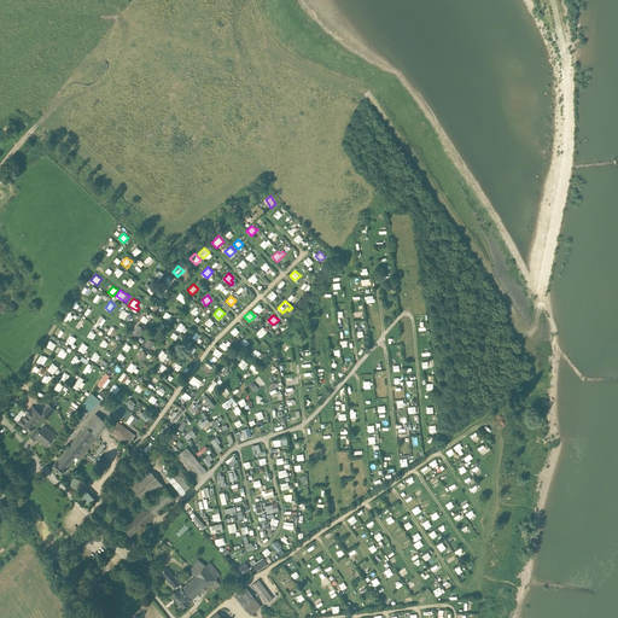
[(209,318),(205,322),(209,326),(210,325),(214,328),(216,325),(209,318)]
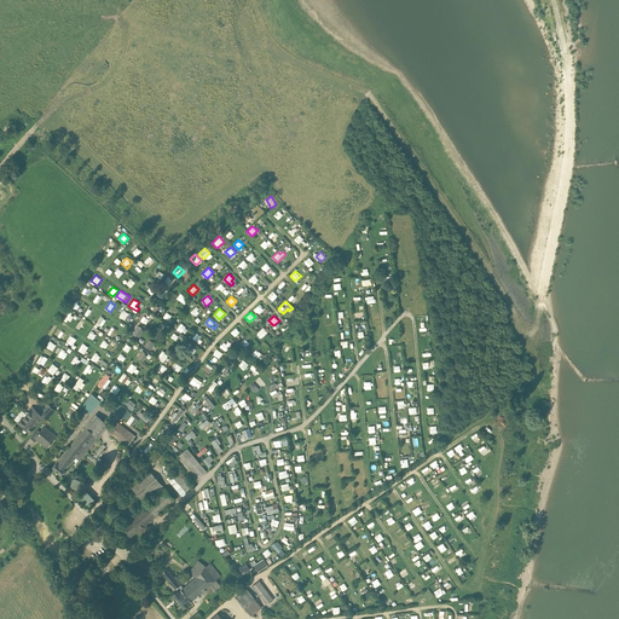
[(140,329),(142,328),(138,324),(132,333),(139,337),(143,331),(140,329)]
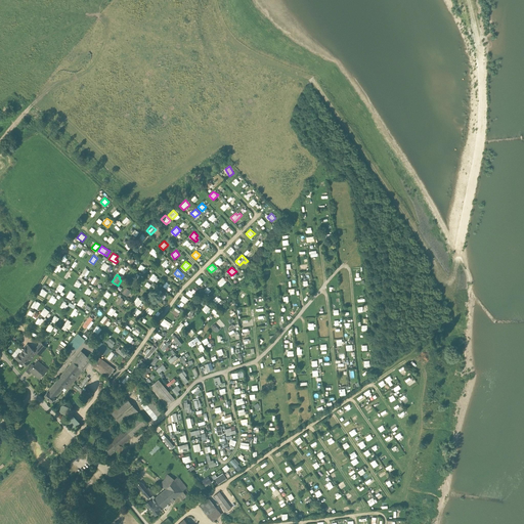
[(95,286),(99,279),(95,276),(91,282),(95,286)]
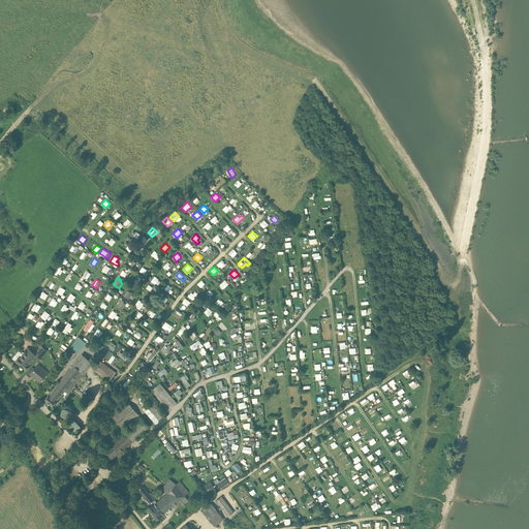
[(224,288),(229,283),(224,279),(219,284),(224,288)]
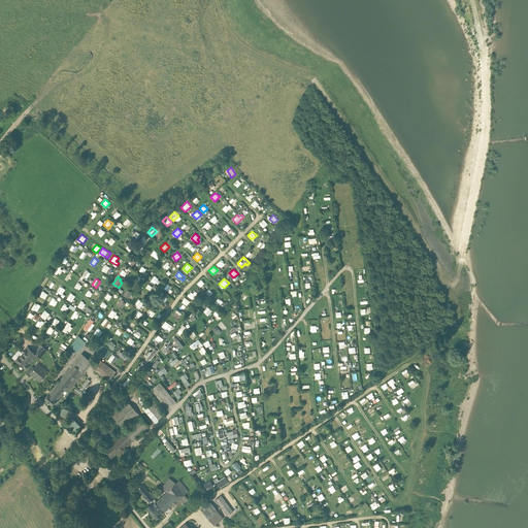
[(170,293),(173,289),(167,285),(164,288),(170,293)]
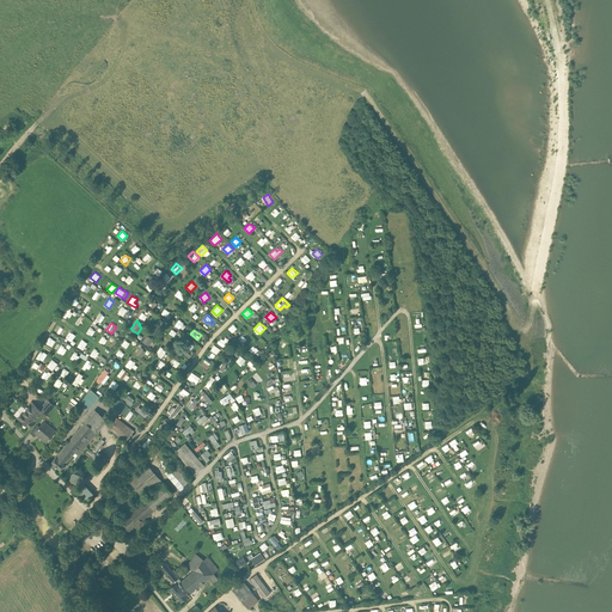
[(71,341),(75,335),(69,331),(66,337),(71,341)]
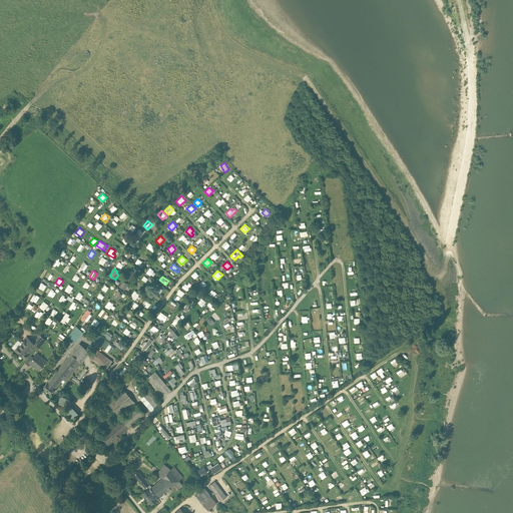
[(124,290),(128,285),(123,281),(119,287),(124,290)]
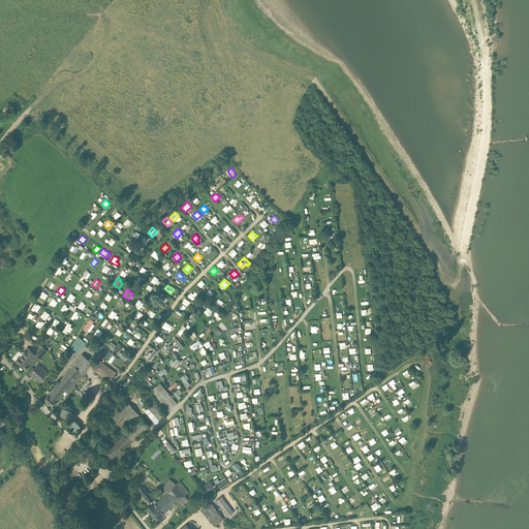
[(71,293),(67,299),(71,302),(75,297),(71,293)]
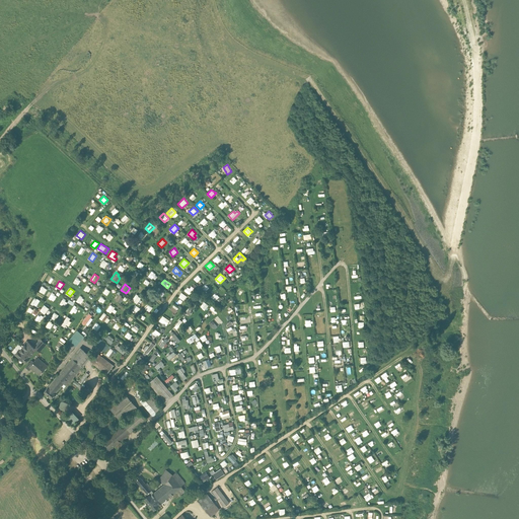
[(48,298),(54,300),(57,295),(51,292),(48,298)]
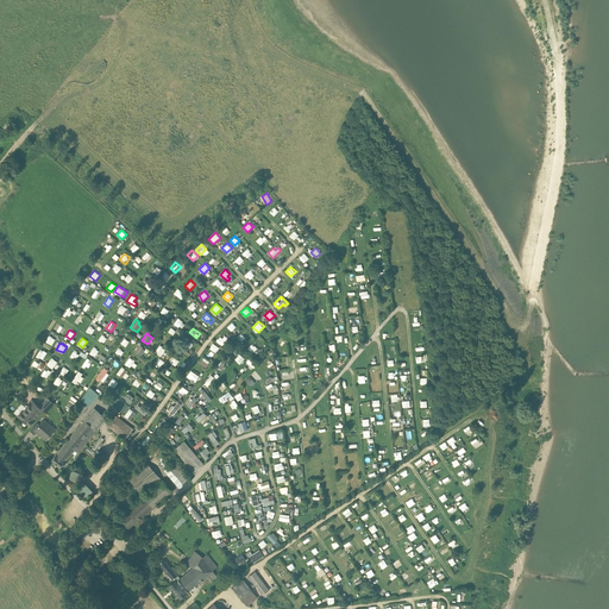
[(209,347),(215,352),(219,346),(213,343),(209,347)]
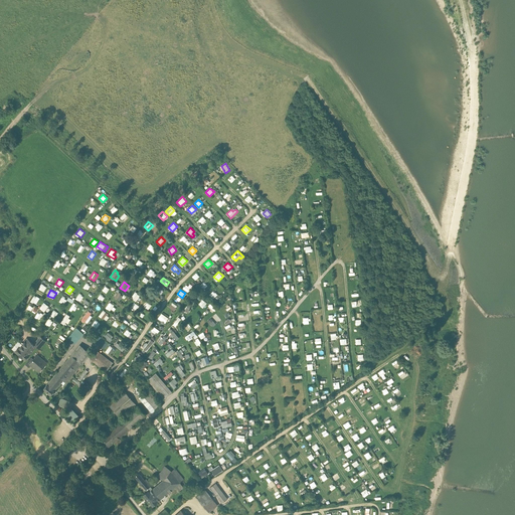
[(214,290),(209,294),(212,299),(217,294),(214,290)]
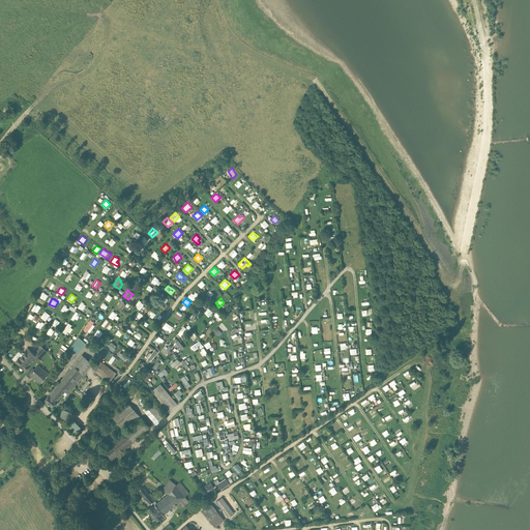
[(117,305),(122,310),(126,304),(121,300),(117,305)]
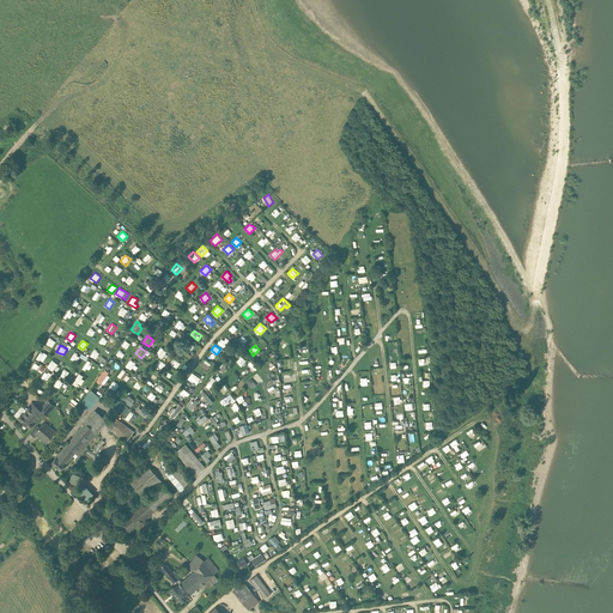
[(159,347),(156,354),(163,357),(165,350),(159,347)]
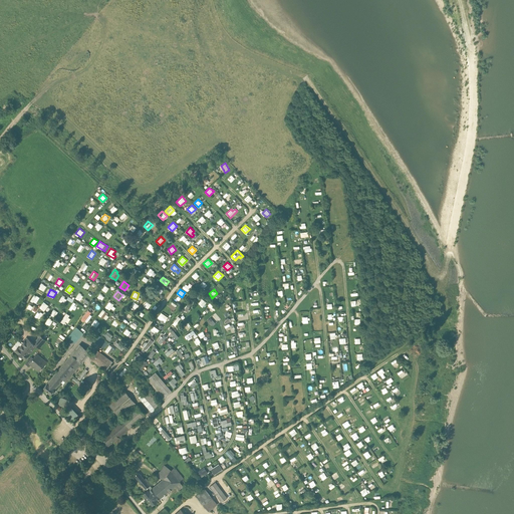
[(79,301),(83,295),(79,292),(75,297),(79,301)]
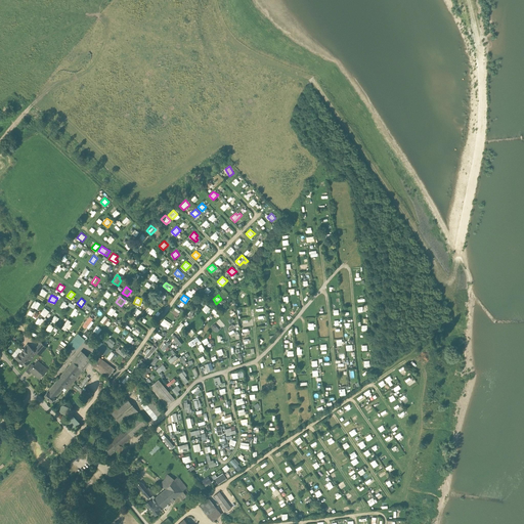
[(31,305),(36,309),(40,303),(35,300),(31,305)]
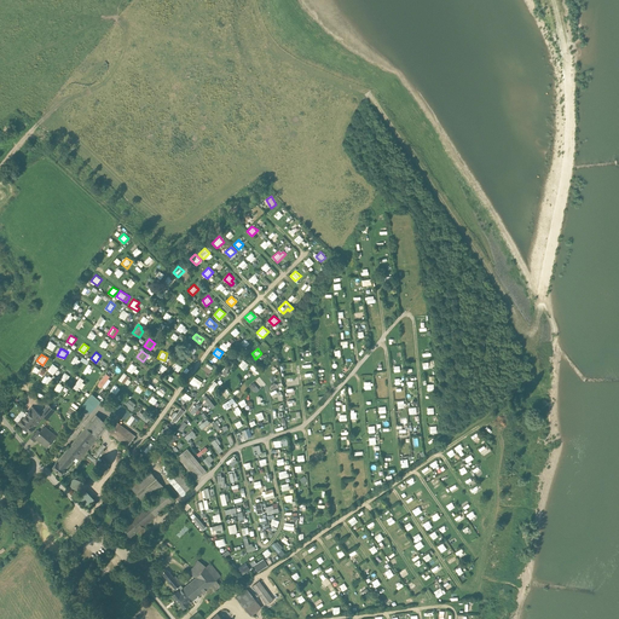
[(243,359),(238,365),(244,370),(249,364),(243,359)]
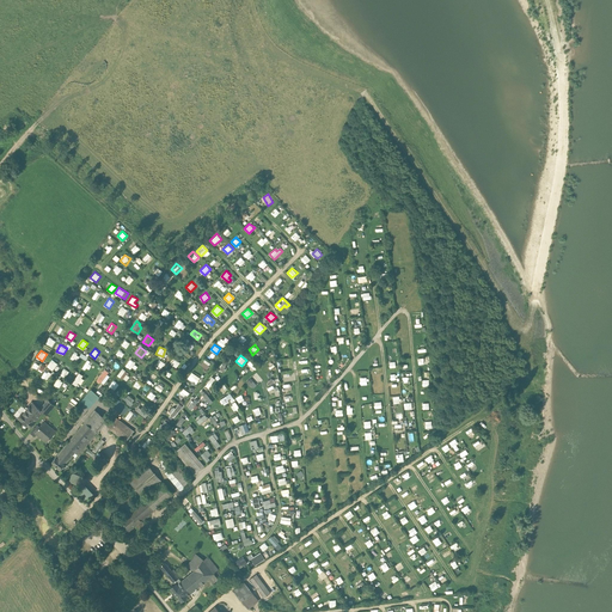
[(51,359),(47,366),(51,369),(57,363),(51,359)]
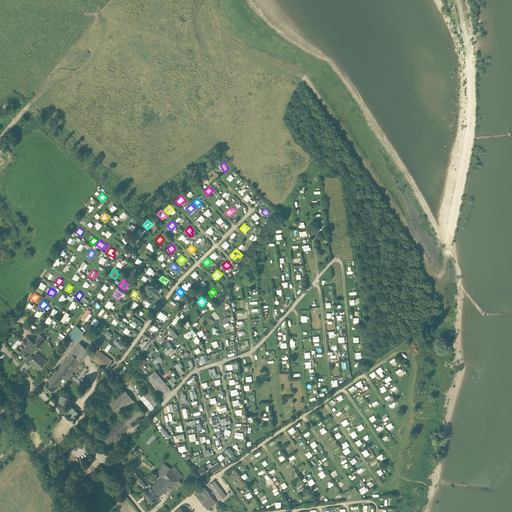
[(109,308),(113,303),(109,300),(105,305),(109,308)]
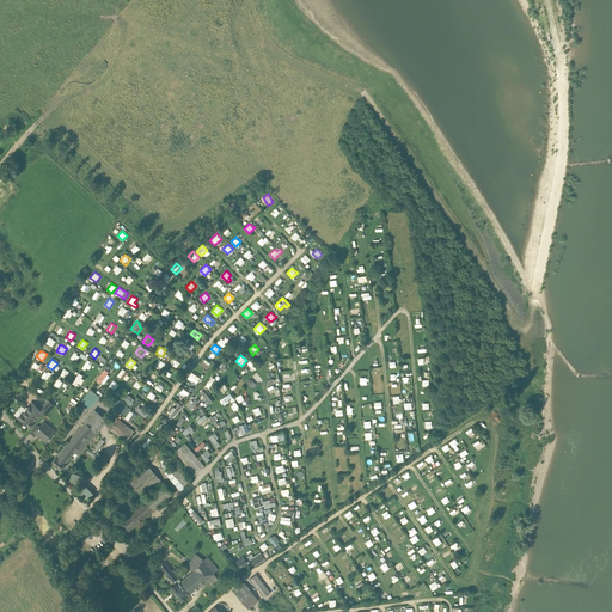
[(207,369),(212,363),(204,359),(200,365),(207,369)]
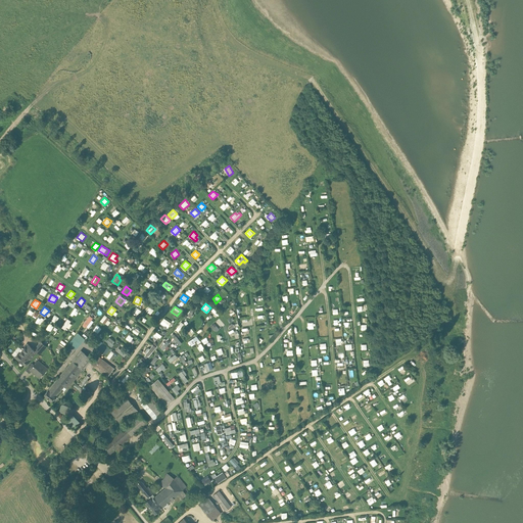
[(216,318),(220,314),(215,308),(210,313),(216,318)]
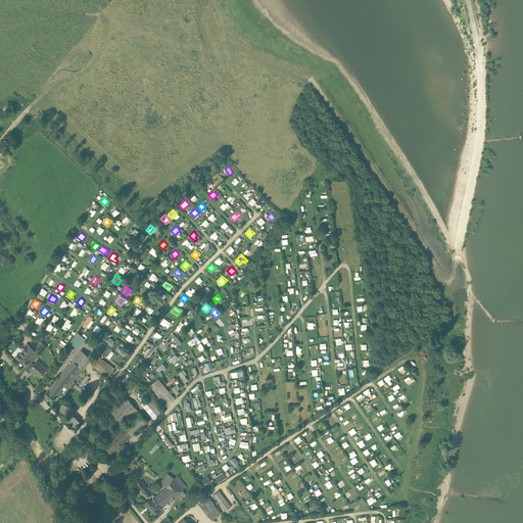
[(90,315),(83,325),(86,327),(93,318),(90,315)]
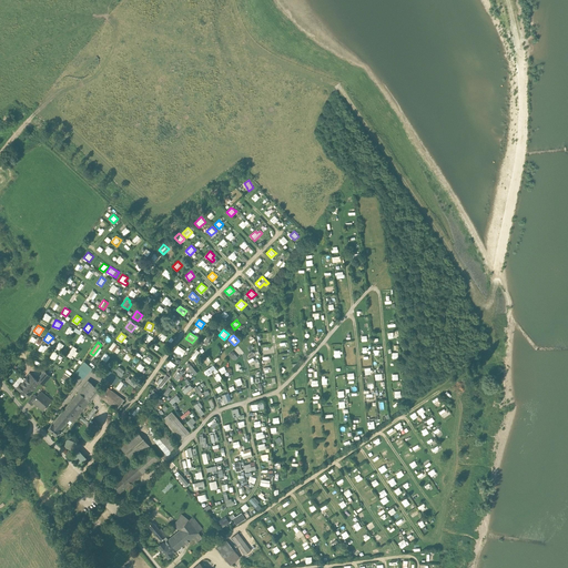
[(118,347),(119,345),(114,342),(109,347),(117,354),(120,350),(118,347)]
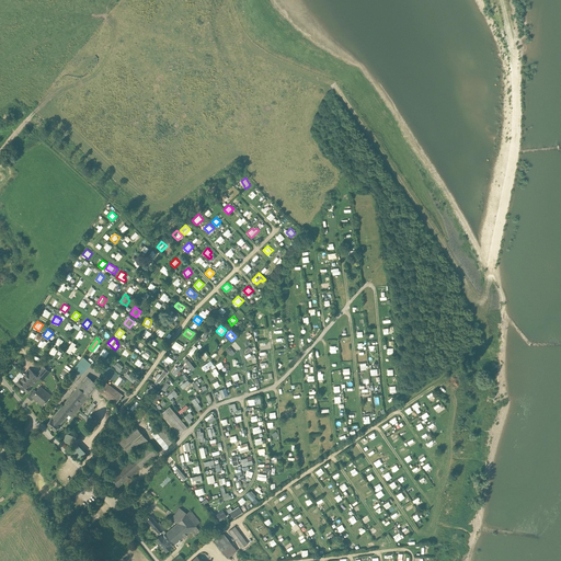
[(43,348),(47,342),(42,339),(38,345),(43,348)]
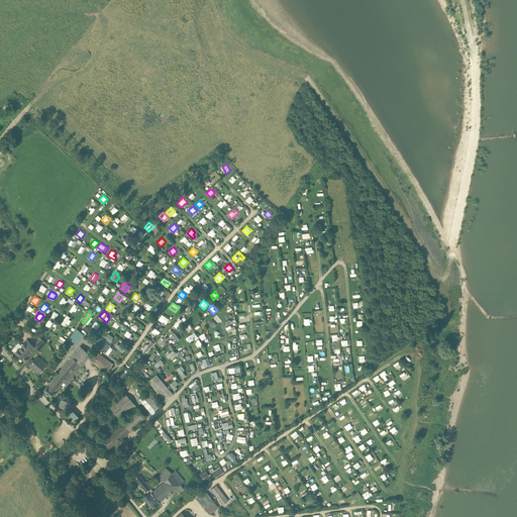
[(71,320),(68,319),(70,316),(66,314),(61,323),(64,325),(66,323),(68,324),(71,320)]
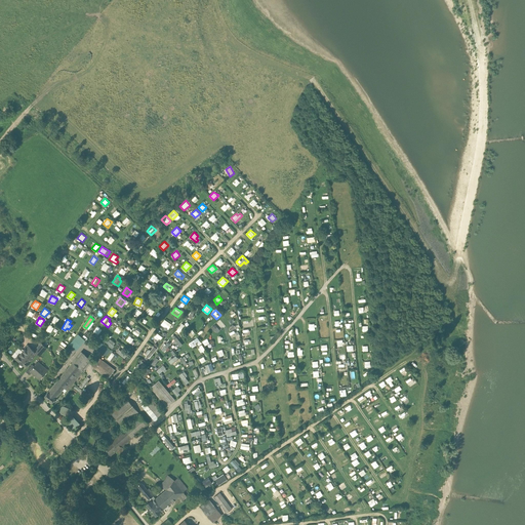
[(162,323),(168,328),(171,324),(165,319),(162,323)]
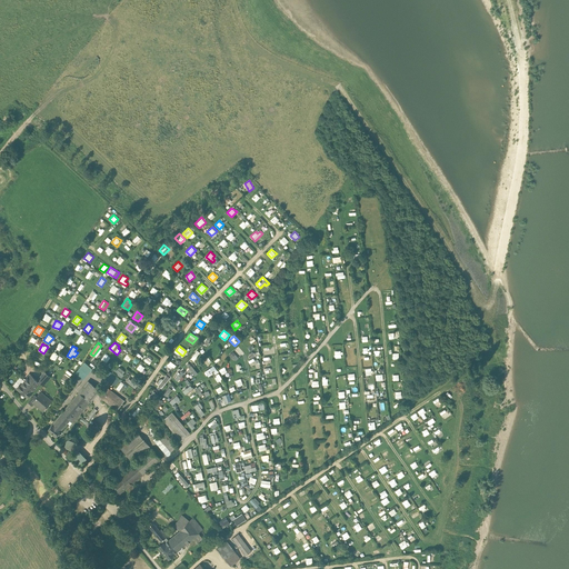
[(239,347),(233,350),(237,356),(242,351),(239,347)]
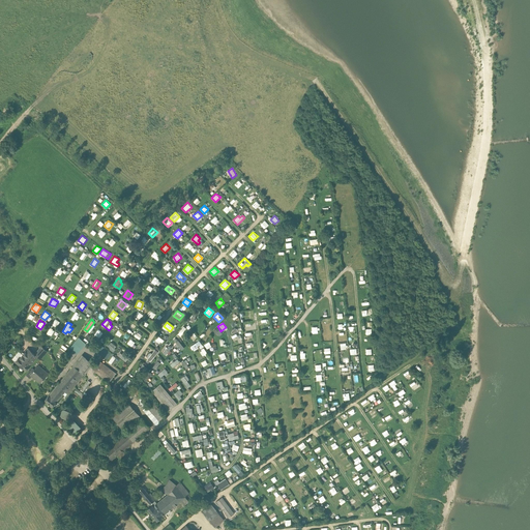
[(177,333),(180,335),(186,327),(183,325),(177,333)]
